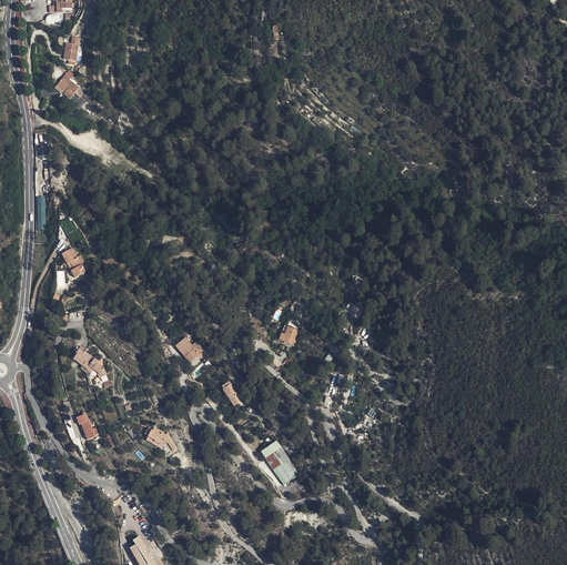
[(48,0),(48,4),(42,4),(41,10),(54,12),(54,9),(66,11),(67,2),(64,1),(64,0),(48,0)]
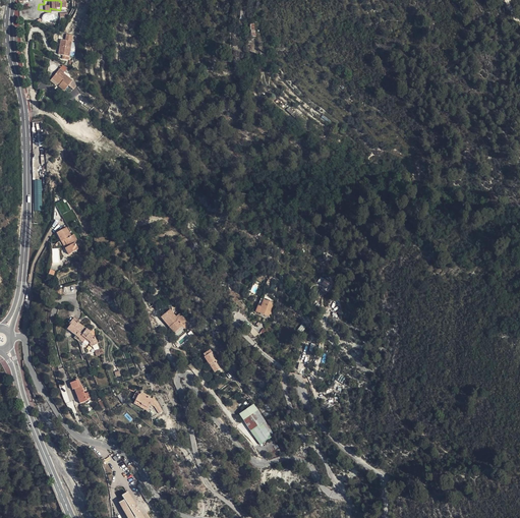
[(68,33),(63,32),(62,32),(61,38),(56,37),(54,51),(57,52),(56,57),(64,58),(64,54),(67,40),(68,33)]
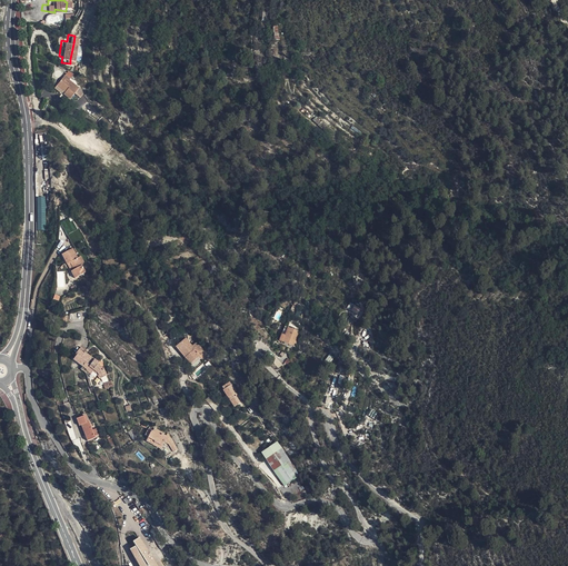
[(69,88),(75,92),(78,88),(76,79),(75,81),(59,70),(53,78),(61,85),(60,87),(59,88),(66,93),(69,88)]
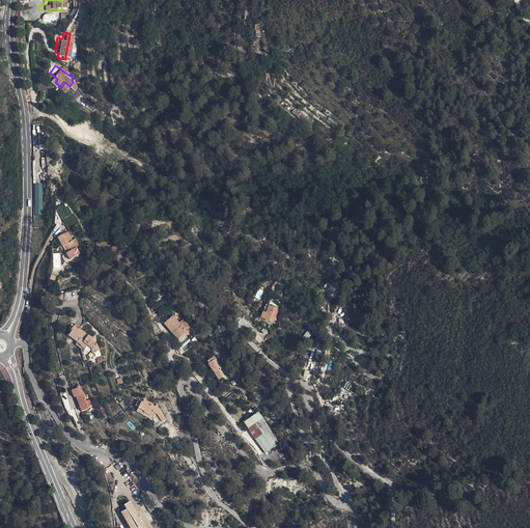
[(42,212),(40,181),(33,181),(34,212),(42,212)]
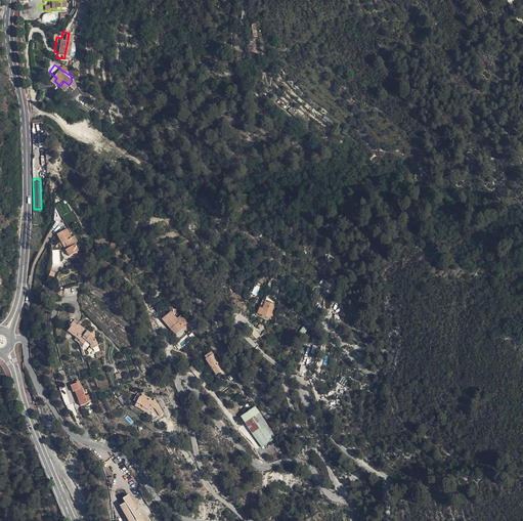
[(68,220),(72,217),(68,211),(60,215),(67,225),(70,223),(68,220)]
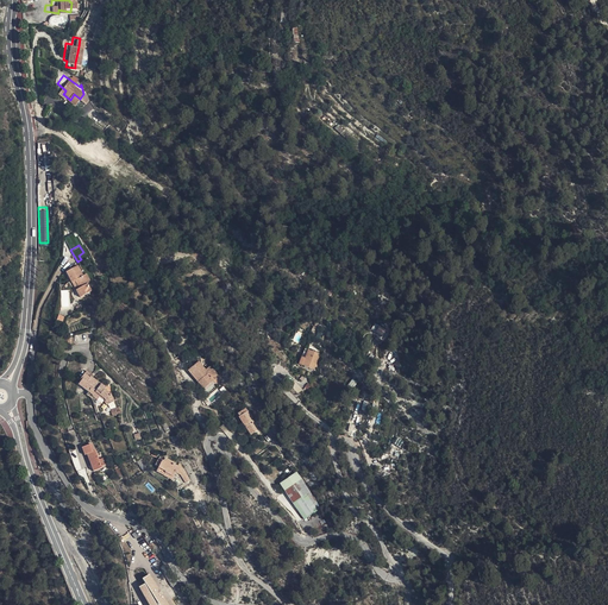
[(309,251),(306,256),(312,260),(315,256),(309,251)]
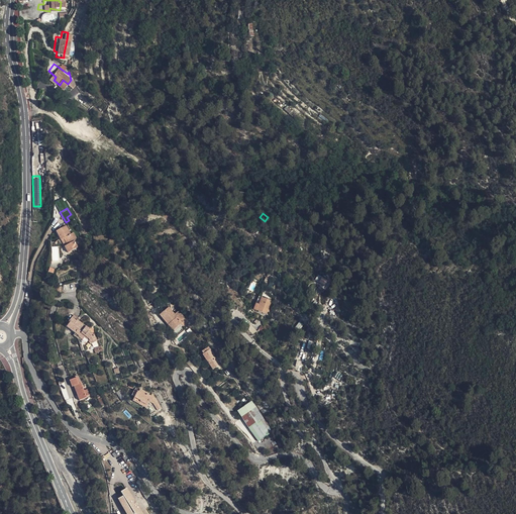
[(72,252),(81,247),(77,241),(81,239),(75,230),(72,232),(67,224),(58,229),(65,241),(68,238),(71,244),(68,246),(72,252)]
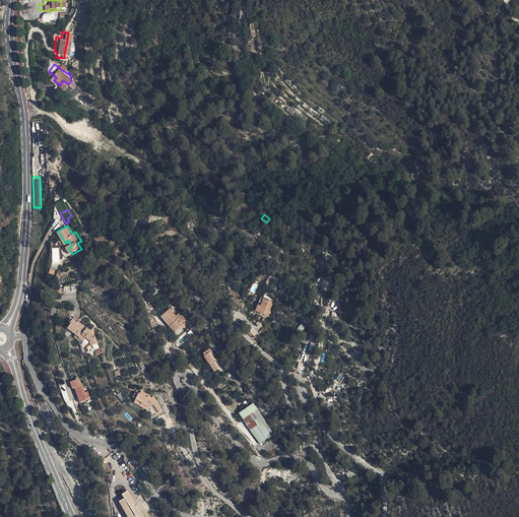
[(320,273),(314,280),(325,287),(330,280),(320,273)]
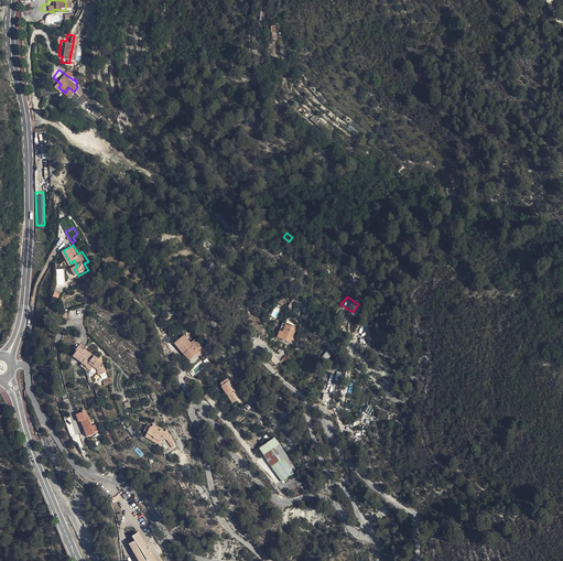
[(290,300),(281,305),(291,319),(300,313),(290,300)]
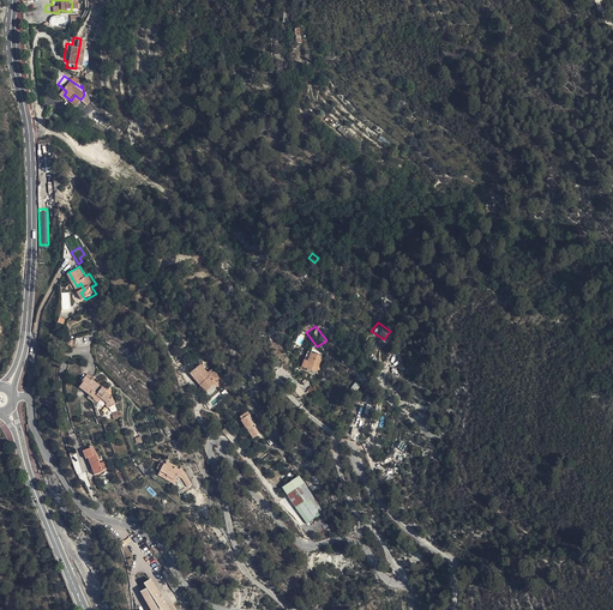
[(306,356),(302,355),(299,364),(317,372),(320,363),(318,362),(322,352),(310,348),(306,356)]
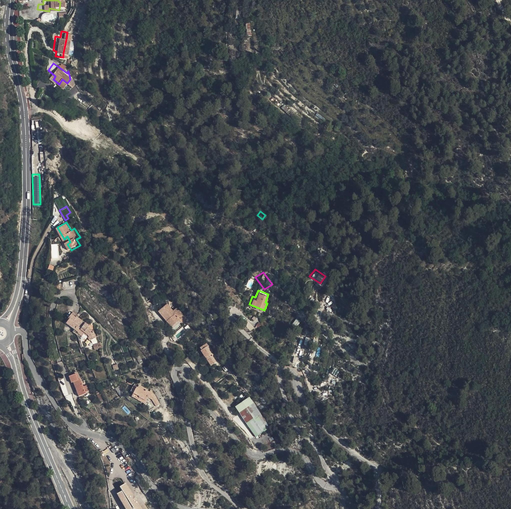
[(183,321),(178,313),(174,305),(164,311),(174,327),(183,321)]
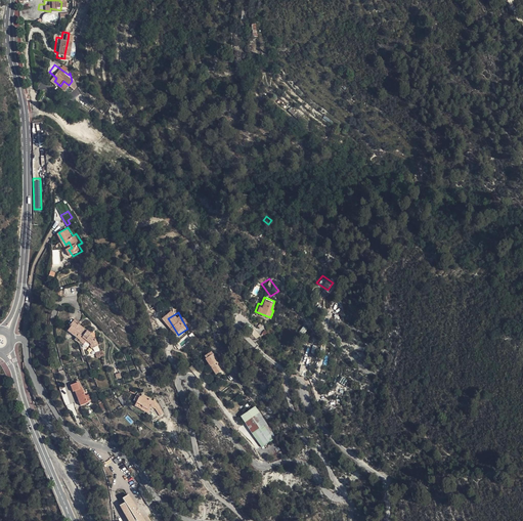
[(67,328),(74,334),(79,338),(82,336),(84,337),(90,342),(93,347),(98,344),(95,338),(94,334),(90,331),(90,330),(85,326),(77,319),(73,316),(68,322),(70,323),(67,328)]
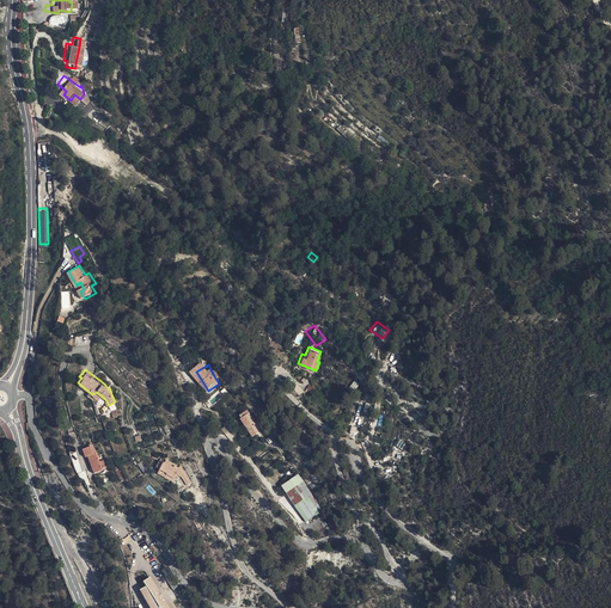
[(224,380),(217,372),(213,374),(219,384),(224,380)]
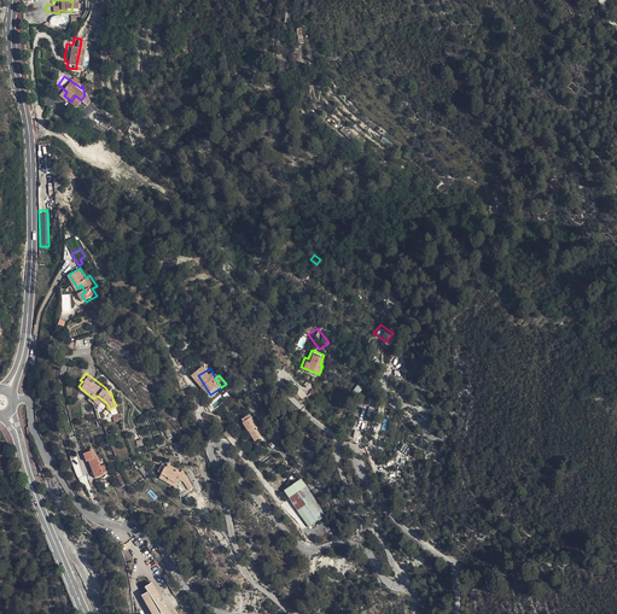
[(254,438),(260,436),(250,419),(245,421),(246,424),(246,425),(254,438)]
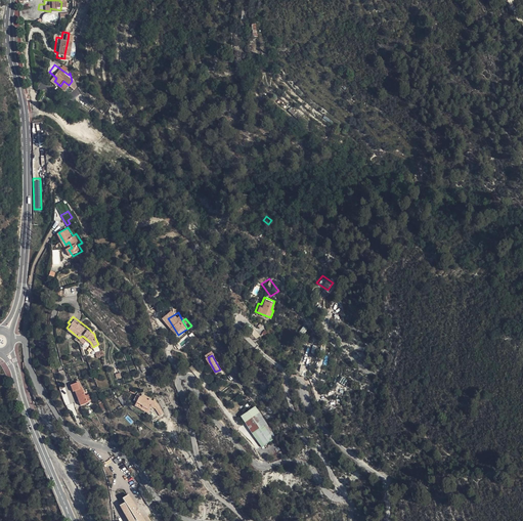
[(343,382),(346,377),(341,374),(338,379),(343,382)]
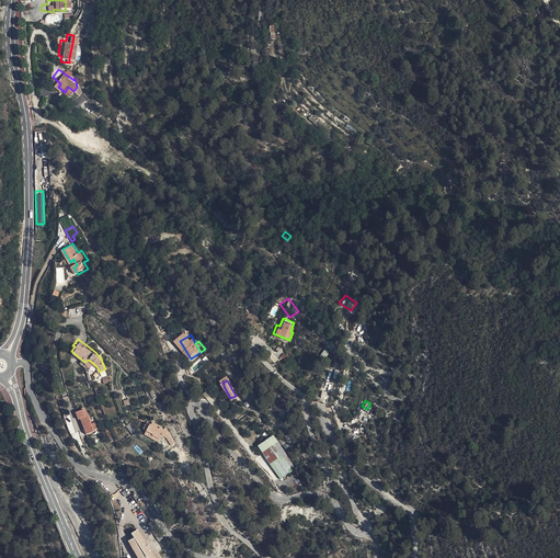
[(80,410),(72,413),(75,420),(76,420),(81,434),(93,430),(90,422),(86,423),(80,410)]
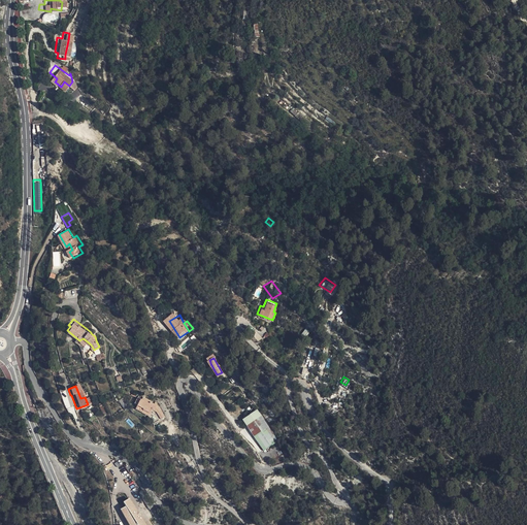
[(139,399),(136,406),(134,411),(147,418),(151,412),(156,414),(159,421),(163,420),(157,405),(154,404),(153,406),(150,405),(151,403),(140,397),(139,399)]
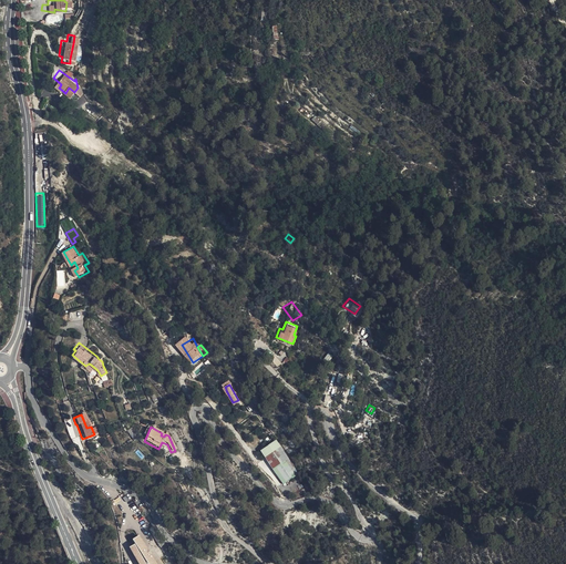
[(131,429),(126,432),(132,442),(136,440),(131,429)]
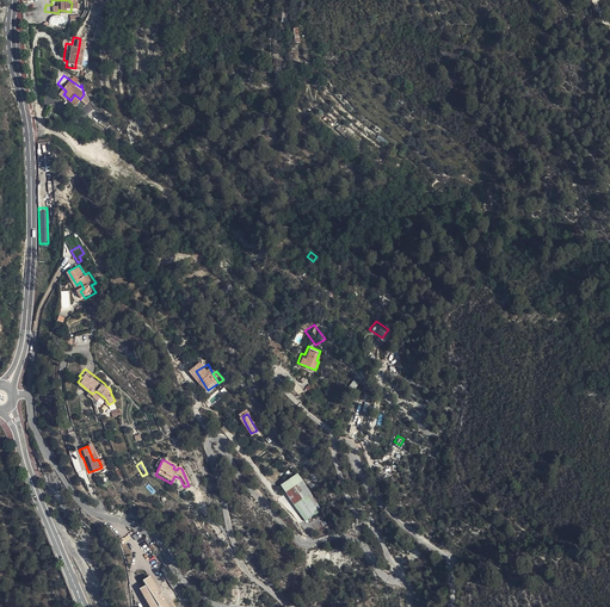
[(299,484),(282,495),(303,524),(319,514),(299,484)]
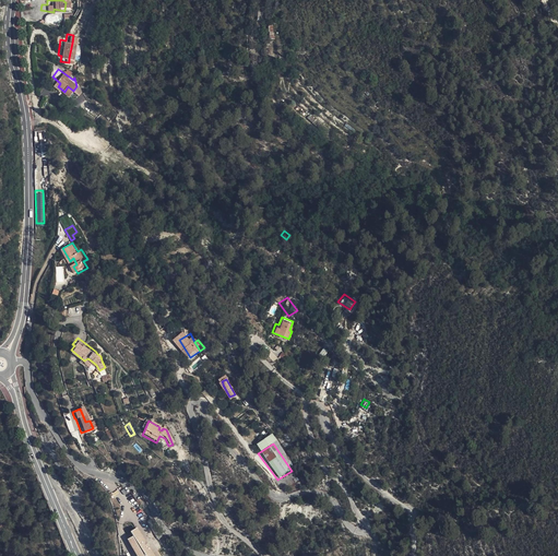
[(145,555),(150,555),(131,524),(120,529),(123,533),(119,536),(127,555),(132,555),(135,555),(145,555)]
